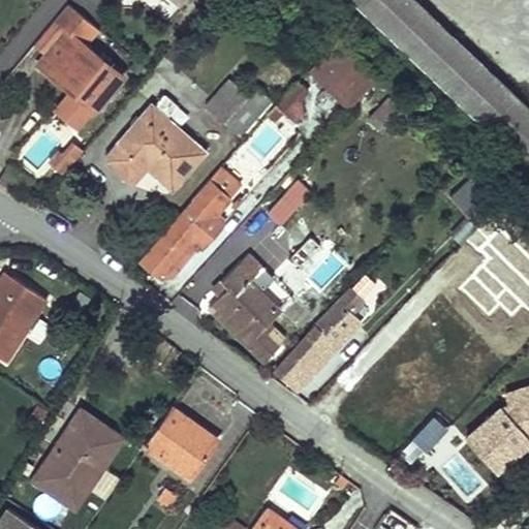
[(185,0),(145,0),(168,20),(185,0)]
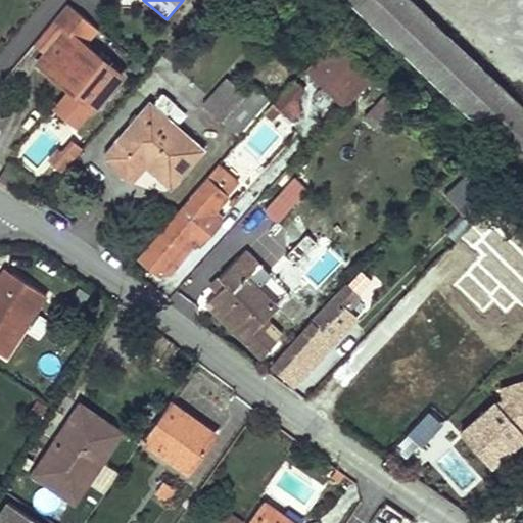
[(522,105),(412,0),(352,0),(522,161),(522,105)]
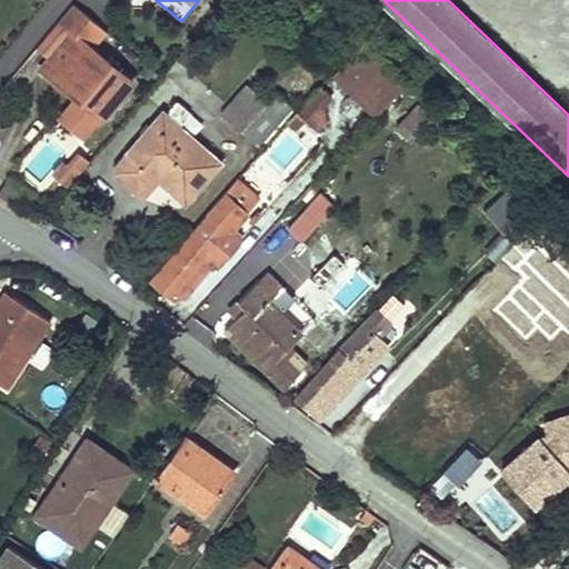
[(97,50),(111,33),(79,5),(41,48),(55,60),(45,71),(103,121),(136,83),(97,50)]
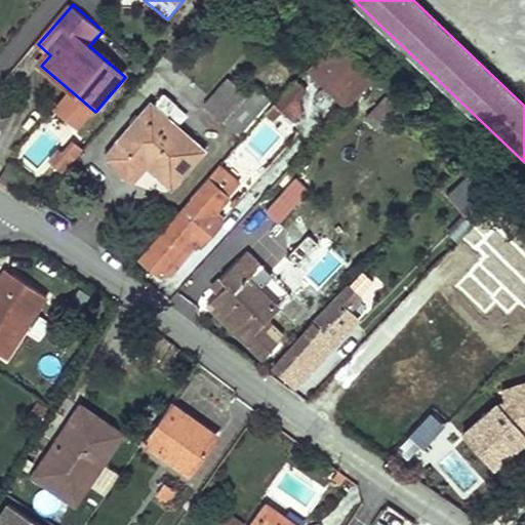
[(350,104),(372,78),(334,43),(312,69),(350,104)]
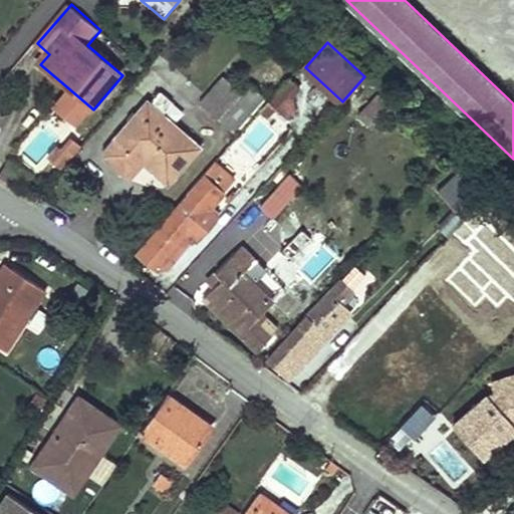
[(200,102),(236,135),(265,101),(249,86),(240,95),(221,78),(200,102)]
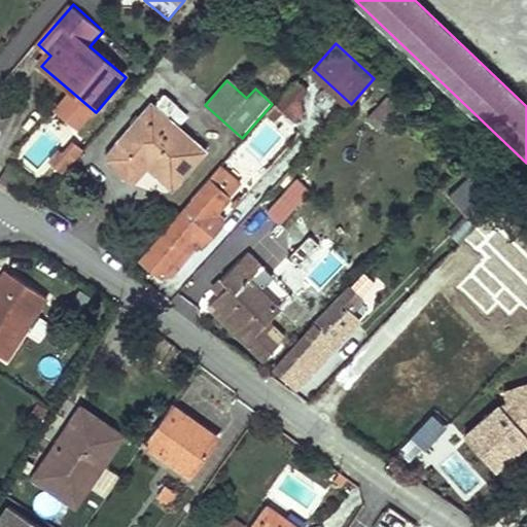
[(389,94),(379,83),(360,103),(372,113),(369,116),(382,129),(401,108),(388,96),(389,94)]
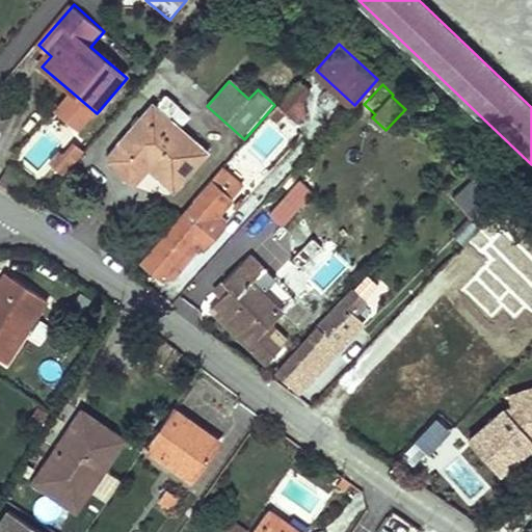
[(162,100),(156,107),(168,118),(175,111),(162,100)]
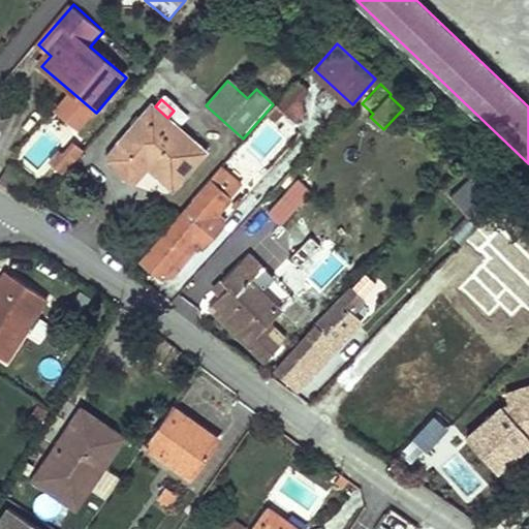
[(155,106),(153,104),(106,156),(106,163),(132,186),(149,168),(174,191),(208,154),(167,118),(155,106)]
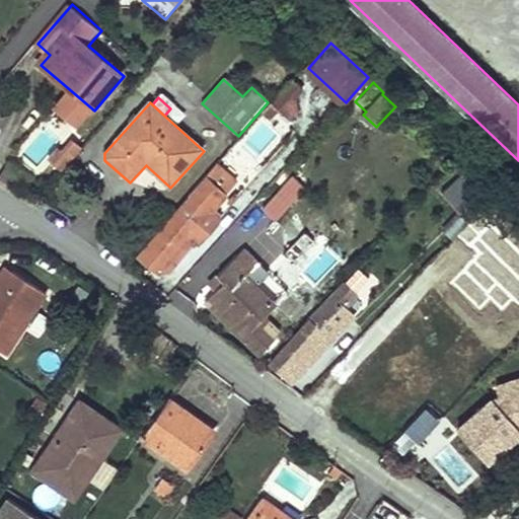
[(276,109),(270,103),(261,114),(268,120),(276,109)]
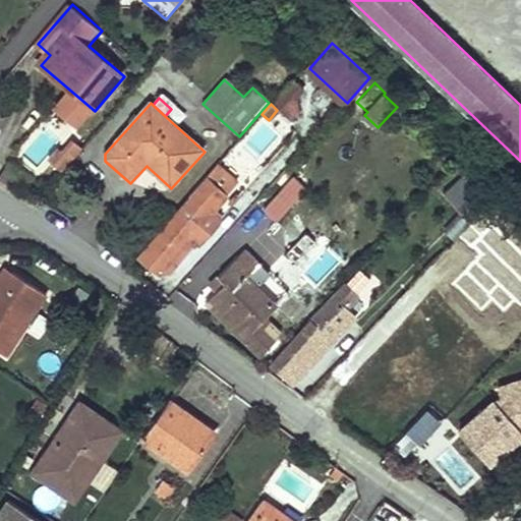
[(410,119),(397,107),(378,127),(392,139),(410,119)]
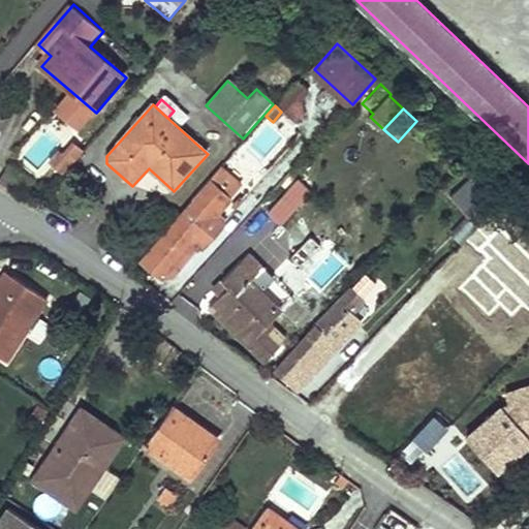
[(54,166),(63,175),(84,152),(74,143),(63,156),(54,166)]
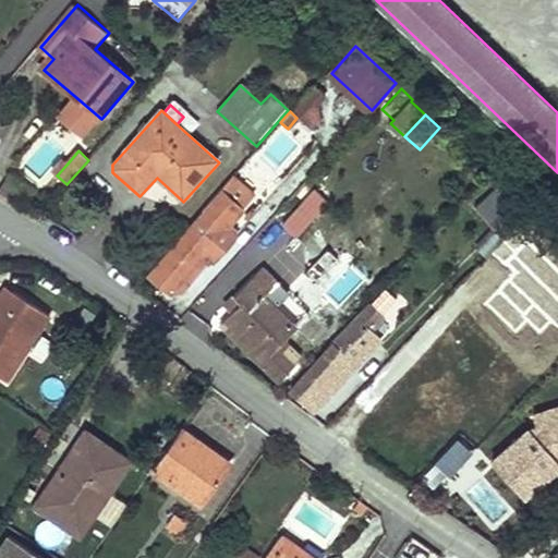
[(52,172),(57,176),(67,165),(62,161),(52,172)]
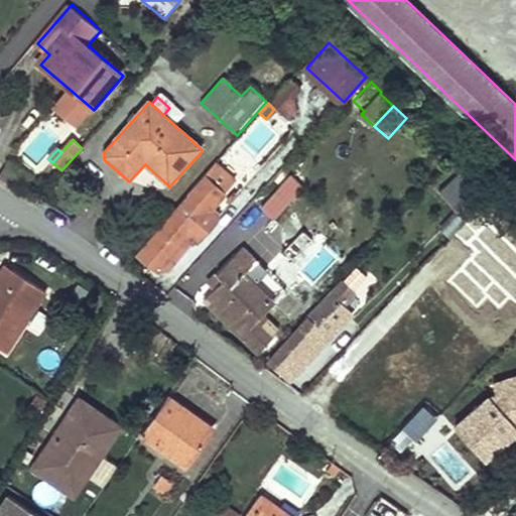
[(204,176),(173,215),(200,237),(218,216),(211,209),(223,194),(204,176)]
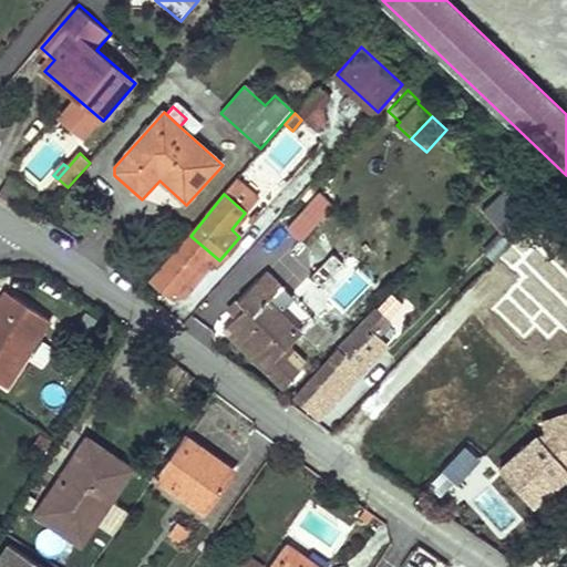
[(334,208),(322,194),(289,227),(301,240),(334,208)]
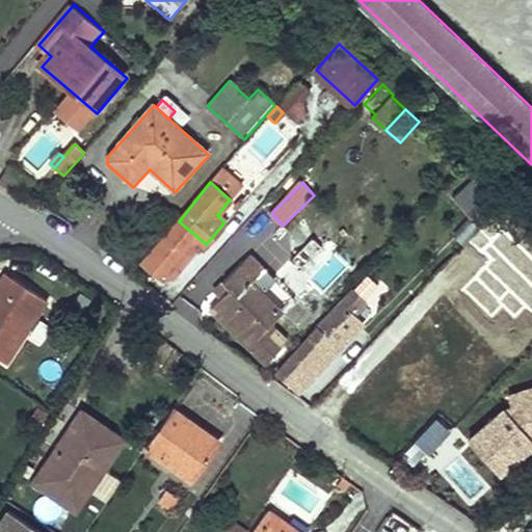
[(486,200),(472,183),(455,198),(470,215),(486,200)]
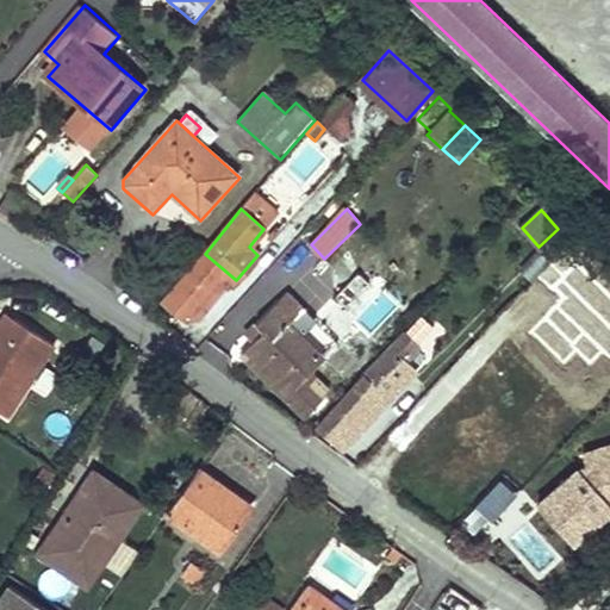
[(205,254),(167,302),(190,319),(203,318),(236,280),(205,254)]
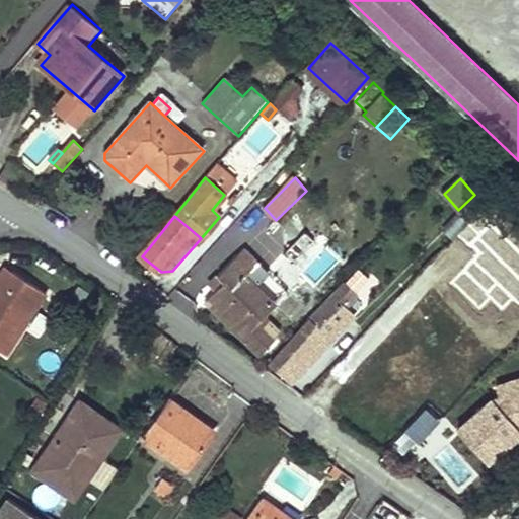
[(269,272),(245,248),(211,283),(217,289),(206,300),(262,353),(276,339),(264,327),(260,323),(266,316),(276,306),(255,286),(269,272)]
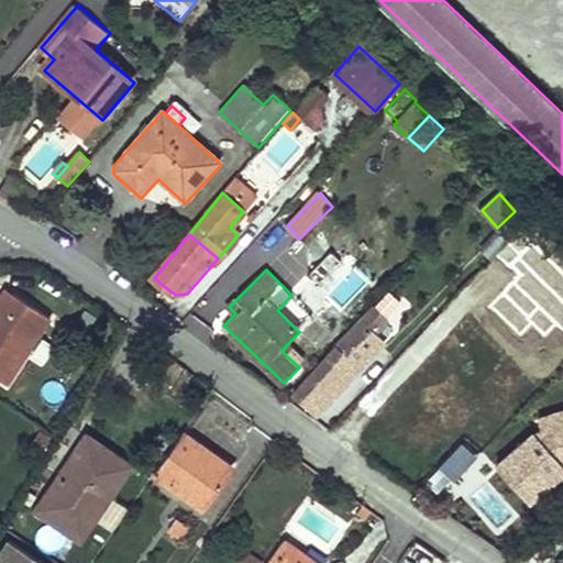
[(0,307),(1,308),(15,287),(7,280),(0,289),(0,307)]
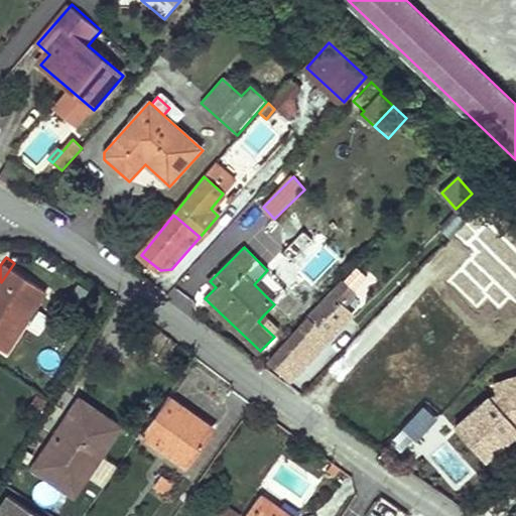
[(47,284),(14,263),(1,282),(0,281),(0,353),(1,354),(47,284)]
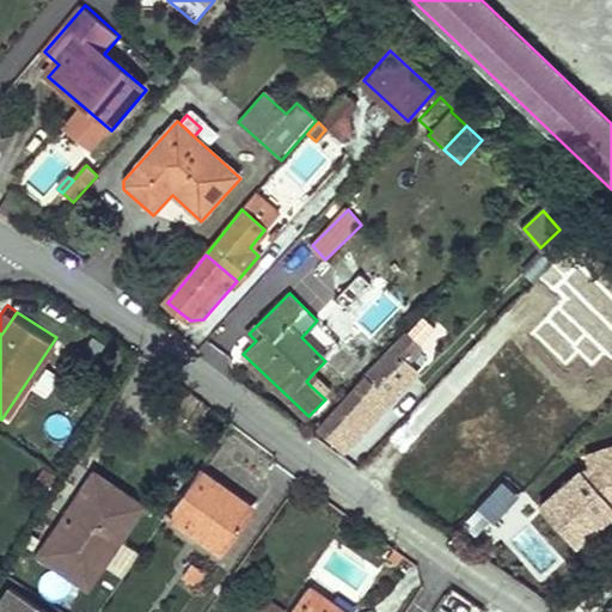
[(320,427),(338,444),(346,451),(418,373),(407,362),(421,348),(404,334),(363,377),(366,378),(320,427)]
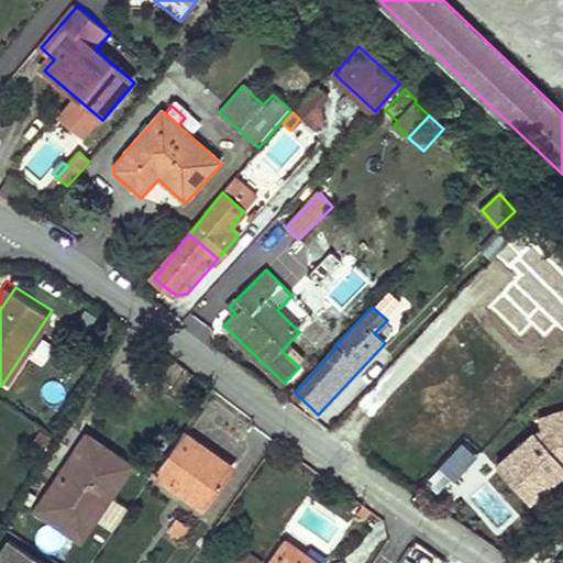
[(293,348),(288,343),(282,351),(286,355),(293,348)]
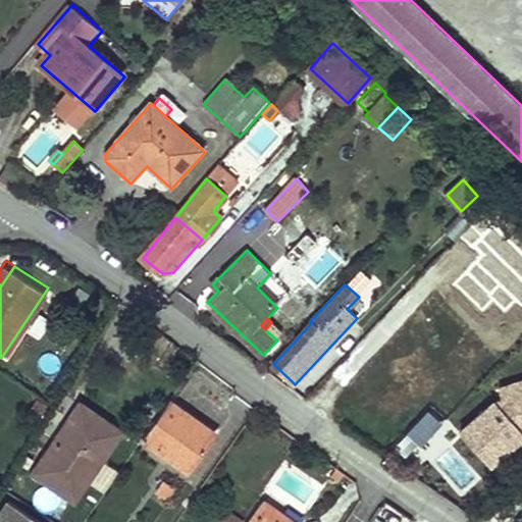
[(521,390),(493,400),(458,424),(484,462),(512,441),(521,438),(521,390)]
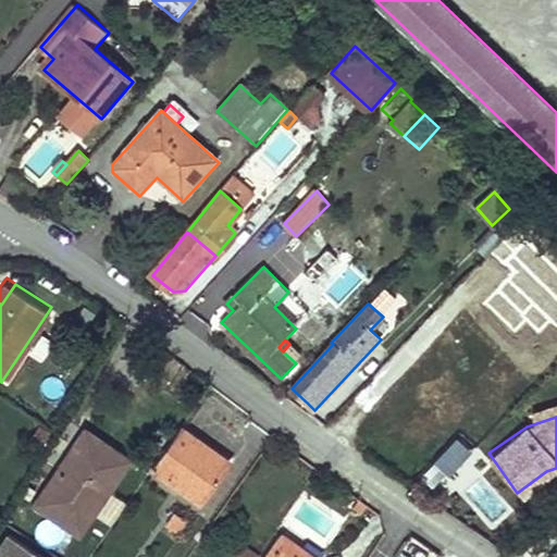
[(181,428),(153,467),(202,502),(230,462),(181,428)]
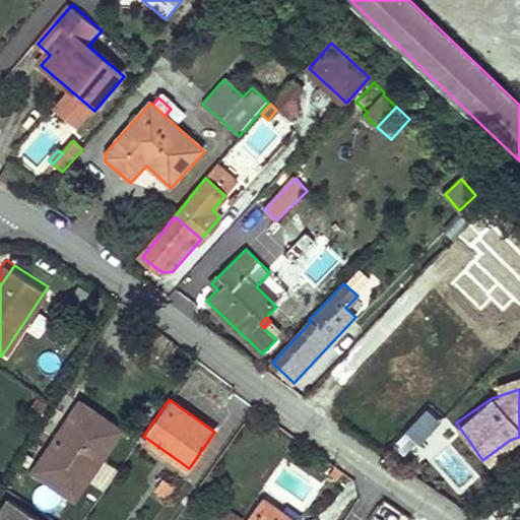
[(120,432),(79,404),(35,471),(75,499),(120,432)]
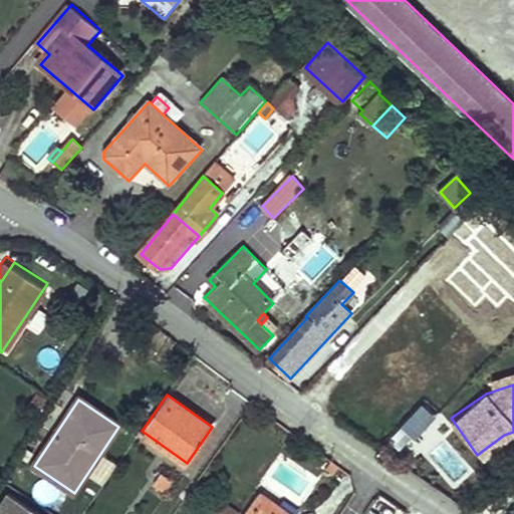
[(440,416),(426,403),(403,428),(416,441),(440,416)]
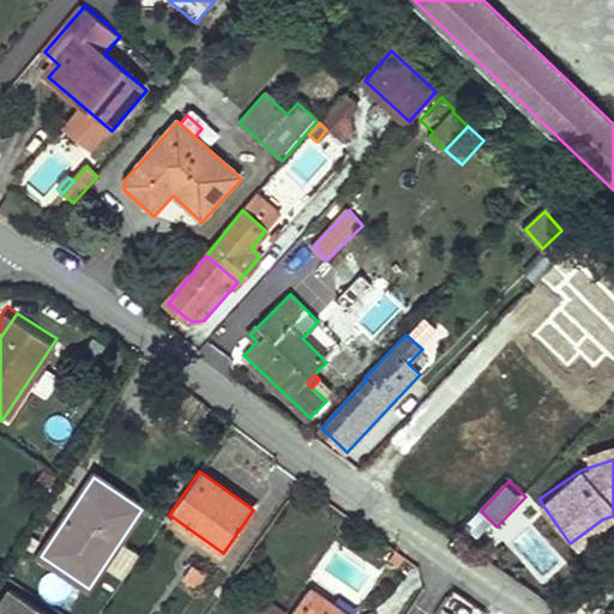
[(401,567),(408,558),(396,549),(389,559),(401,567)]
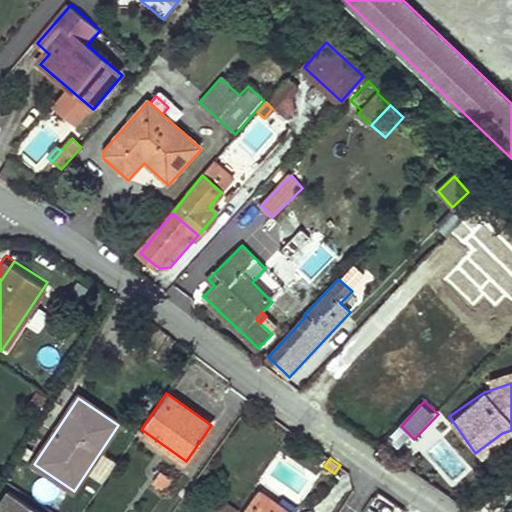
[(172,479),(160,471),(154,480),(165,489),(172,479)]
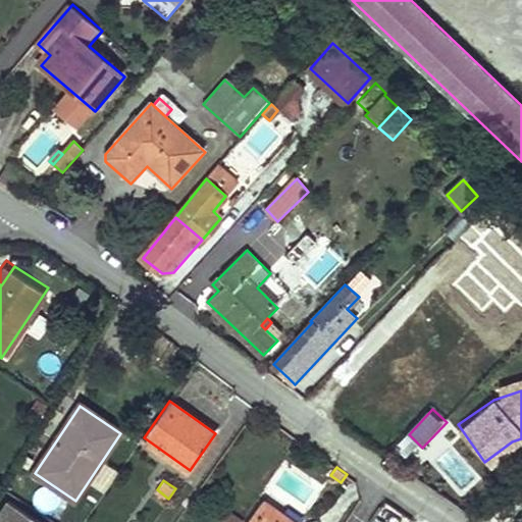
[(0,521),(42,521),(0,501),(0,521)]
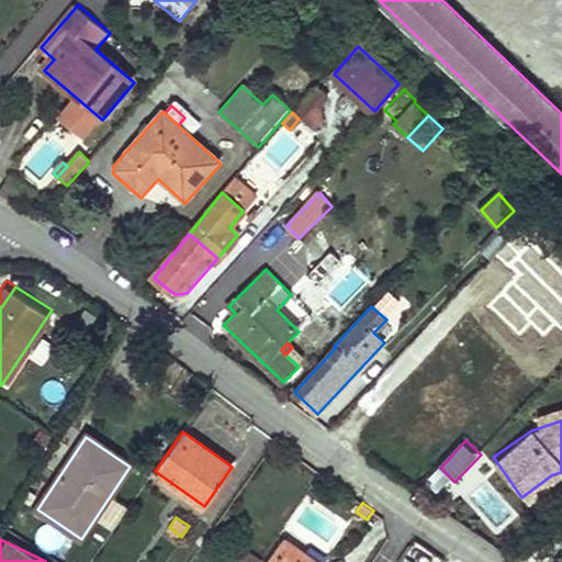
[(312,561),(285,543),(271,561),(312,561)]
